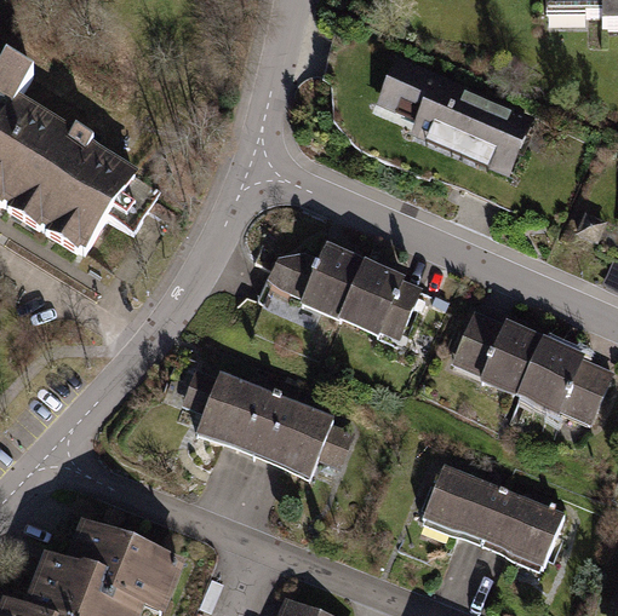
[(543,0),(544,19),(599,19),(600,35),(617,34),(617,0),(543,0)]
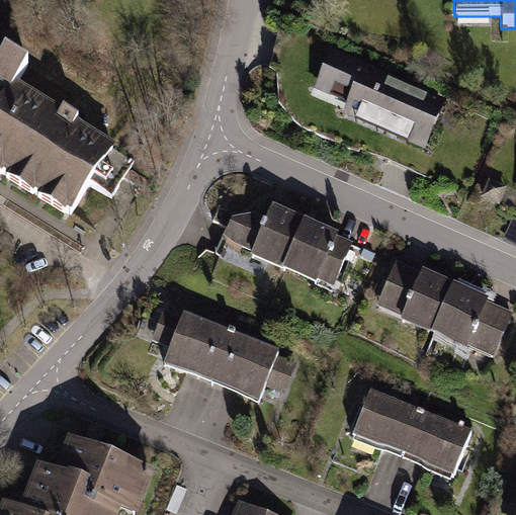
[(0,163),(78,206),(117,135),(17,79),(29,57),(0,39),(0,163)]
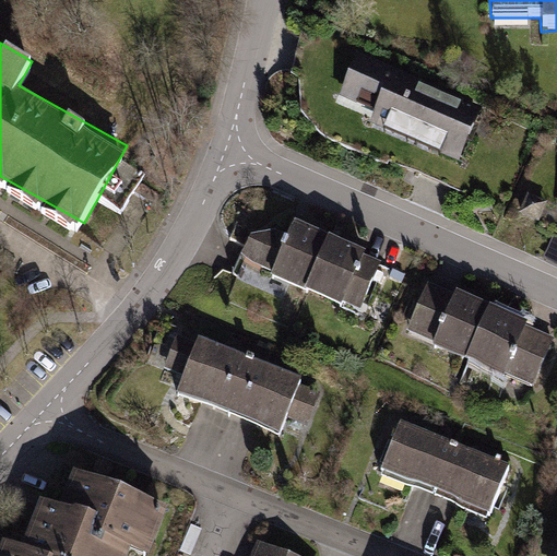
[(356,52),(336,98),(370,113),(367,120),(459,160),(481,106),(356,52)]
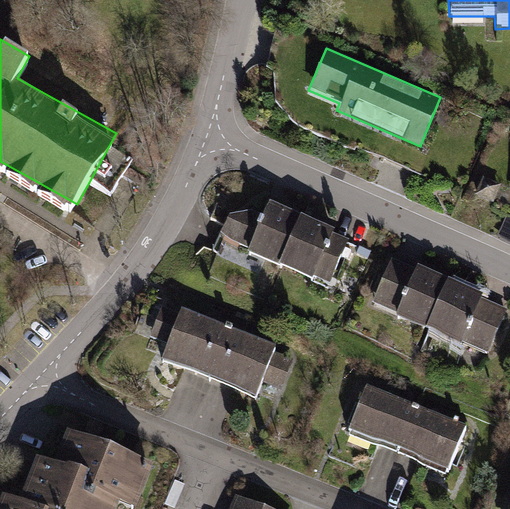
[(500,184),(482,176),(473,195),(492,203),(500,184)]
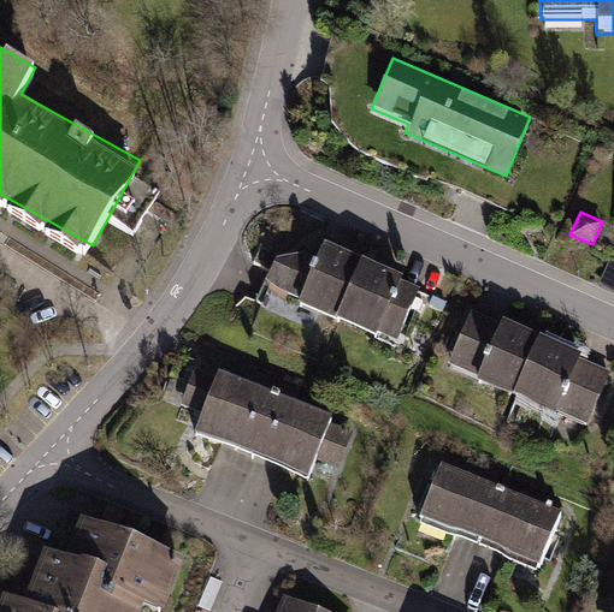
[(296,298),(336,314),(361,253),(323,236),(314,255),(302,249),(276,255),(264,277),(282,289),(297,295),(296,298)]
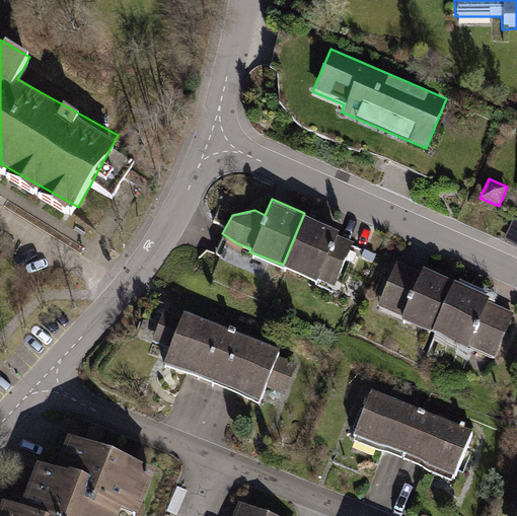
[(304,213),(283,265),(334,285),(351,240),(337,233),(339,229),(304,213)]
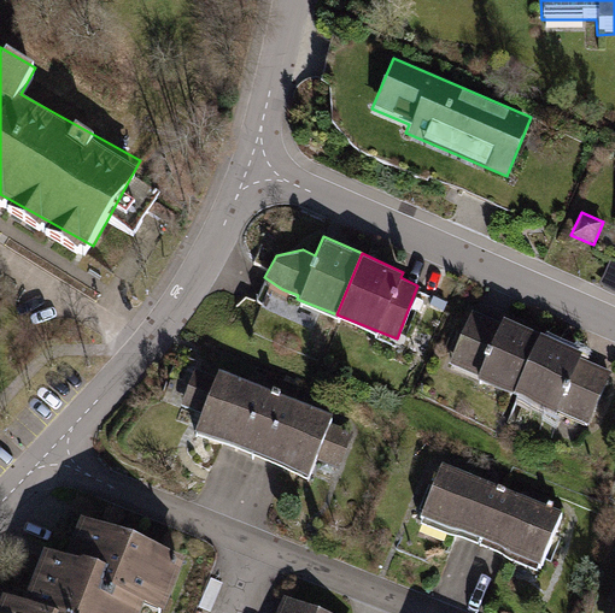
[(513,392),(539,330),(503,314),(501,319),(469,307),(449,360),(478,372),(475,378),(513,392)]
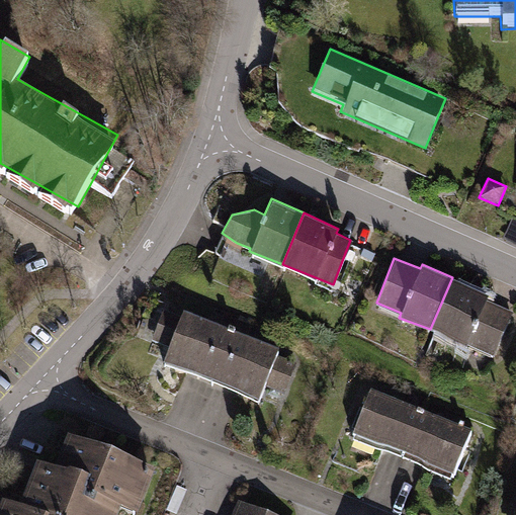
[(489,293),(452,277),(430,329),(464,344),(466,341),(494,353),(512,309),(486,299),(489,293)]
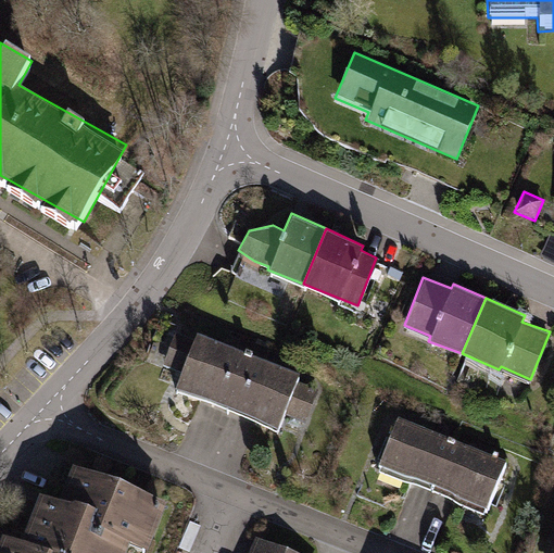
[(226,406),(247,350),(196,331),(174,387),(226,406)]
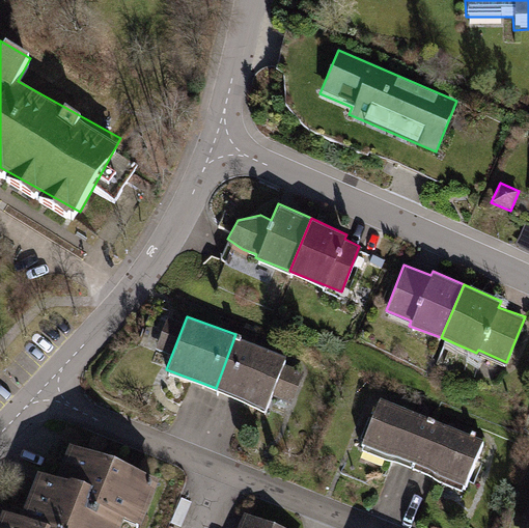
[(235,334),(216,388),(263,408),(284,355),(235,334)]
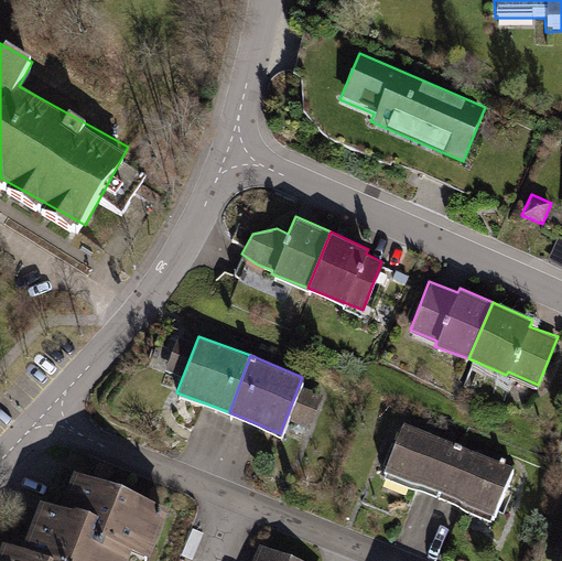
[(439,489),(457,443),(403,421),(384,471),(439,489)]
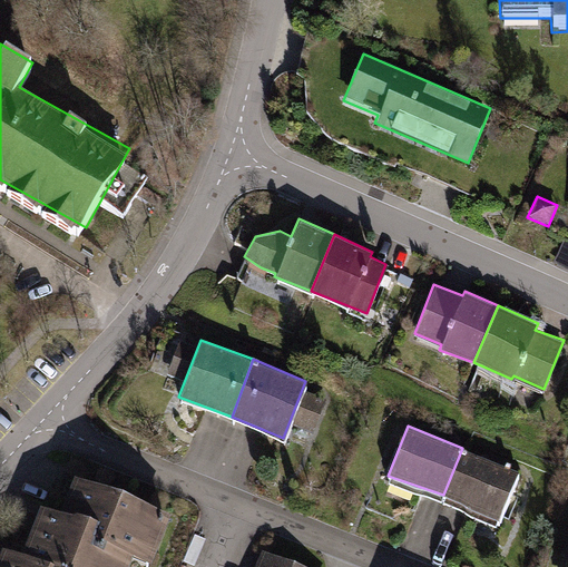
[(462,448),(443,495),(500,520),(519,471),(462,448)]
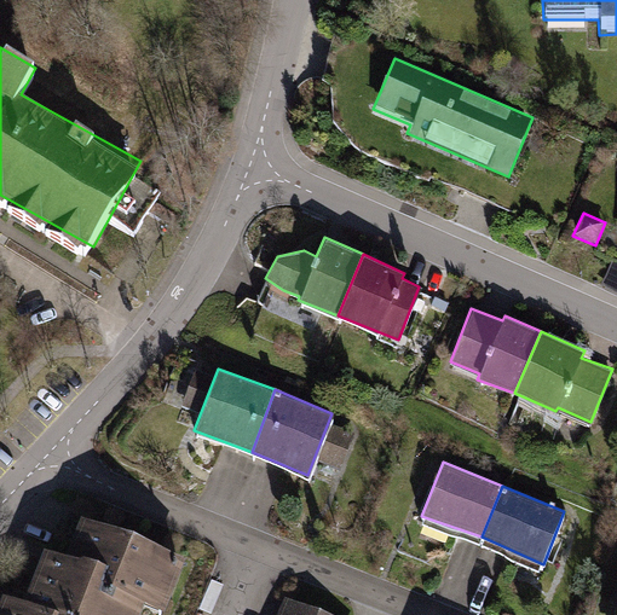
[(0,614),(136,614),(142,599),(162,609),(185,558),(79,515),(64,553),(41,546),(21,598),(0,592),(0,614)]
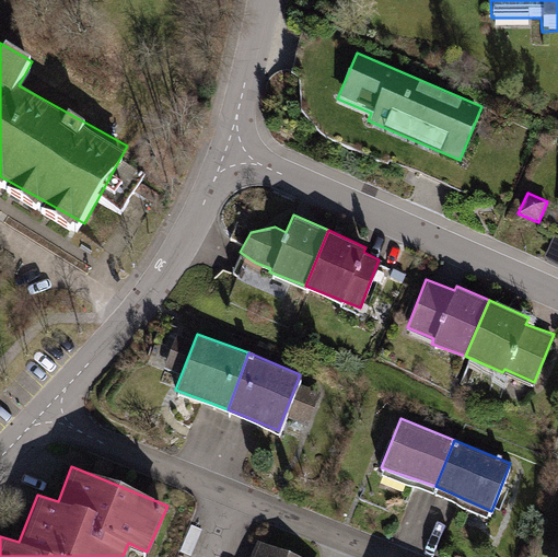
[(197,556),(205,529),(193,525),(184,556),(197,556)]
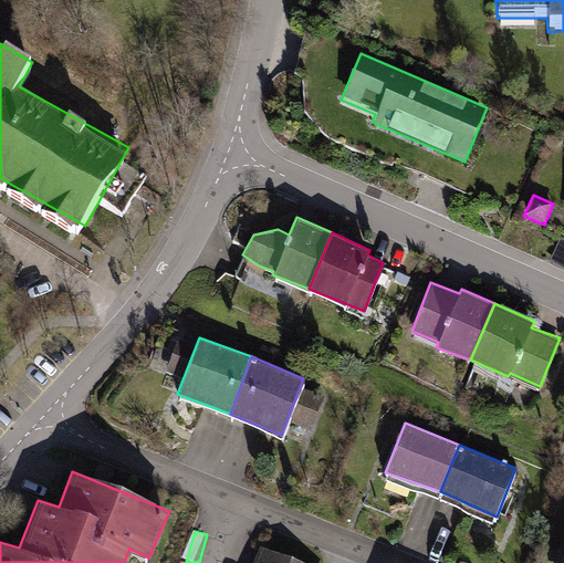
[(303,562),(259,544),(252,562),(303,562)]
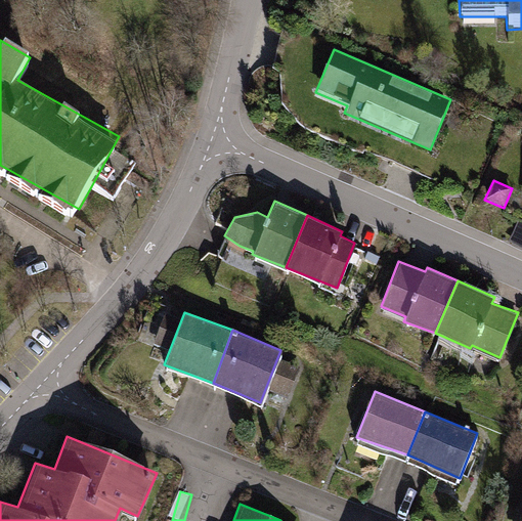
All buildings are outlined.
